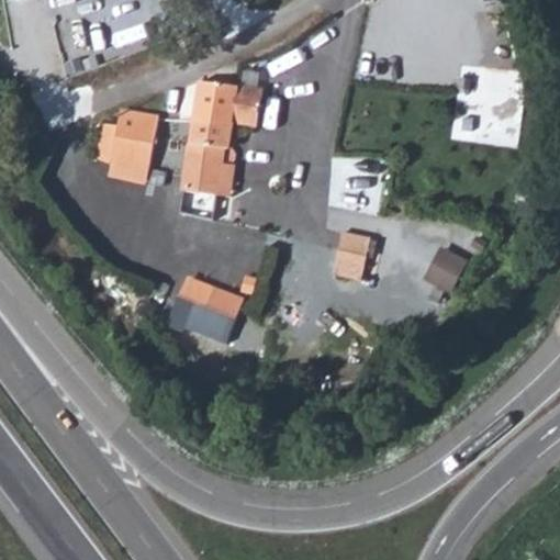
[(29,0),(11,3),(18,32),(48,26),(42,0),(29,0)]
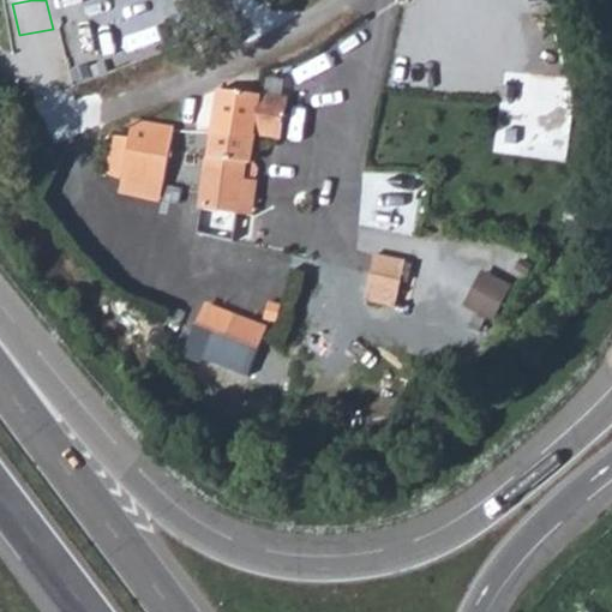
[(126,46),(157,39),(149,5),(119,12),(126,46)]
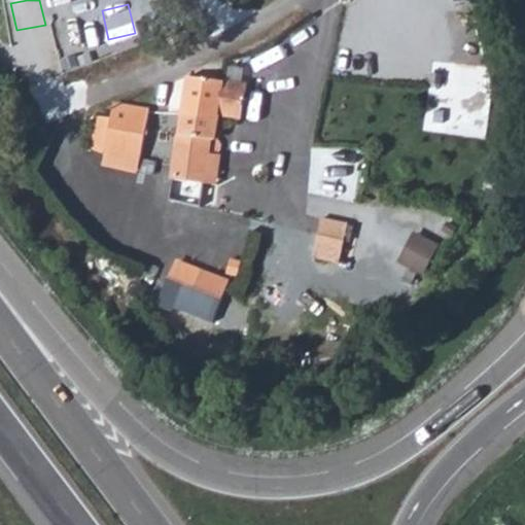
[(67,43),(62,55),(78,61),(84,50),(67,43)]
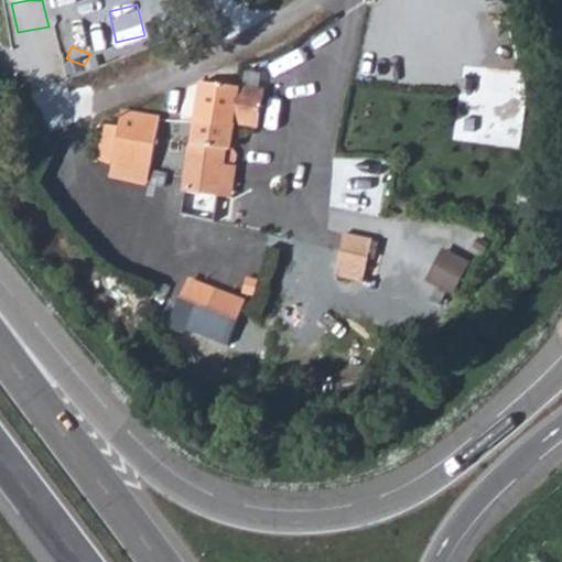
[(197,80),(191,118),(230,123),(238,86),(197,80)]
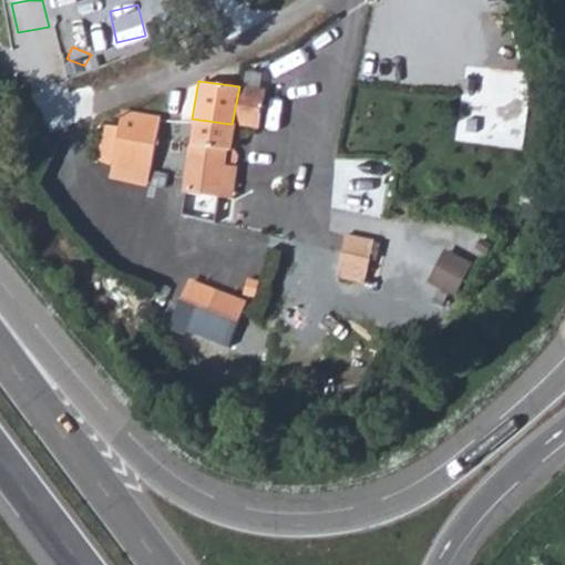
[(239,86),(232,124),(255,129),(262,91),(239,86)]
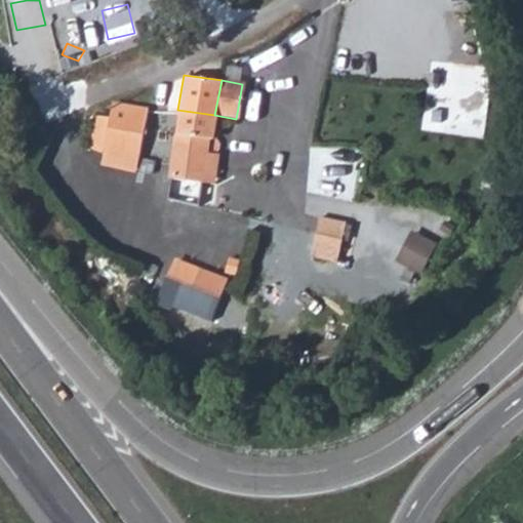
[(106,118),(104,127),(141,135),(147,113),(109,106),(106,118)]
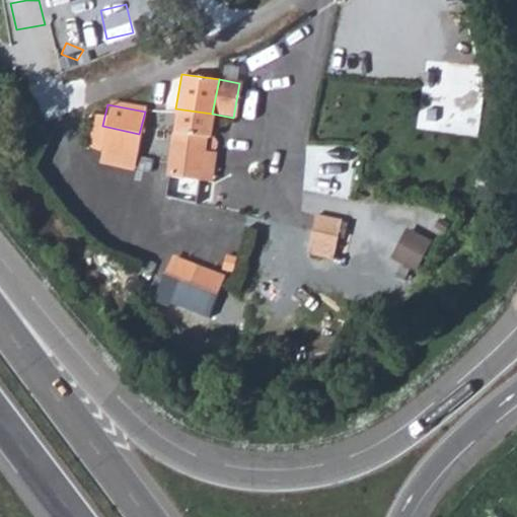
[(175,108),(168,154),(202,160),(204,149),(213,150),(215,138),(207,135),(212,114),(175,108)]
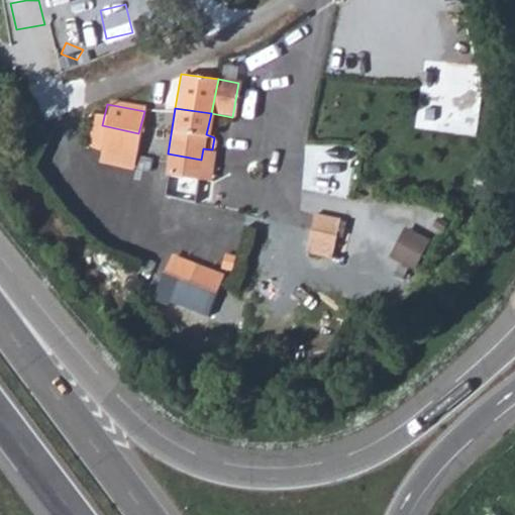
[(84,111),(80,113),(75,129),(87,133),(86,138),(91,145),(117,152),(115,160),(129,164),(132,151),(135,149),(138,133),(102,125),(104,116),(84,111)]
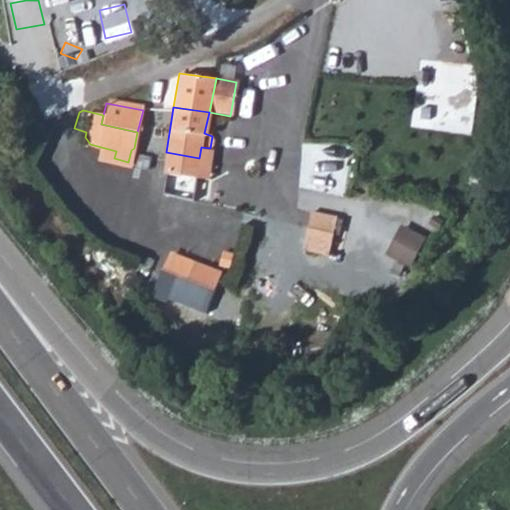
[(199,158),(166,152),(163,172),(195,178),(199,158)]
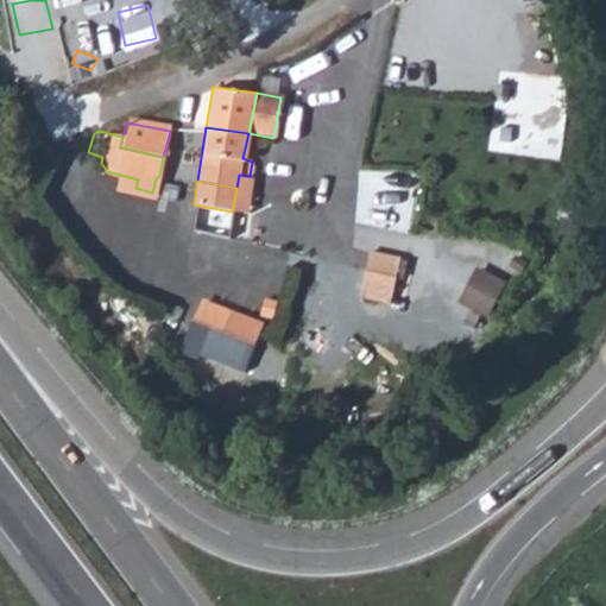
[(446,232),(436,265),(469,275),(478,241),(446,232)]
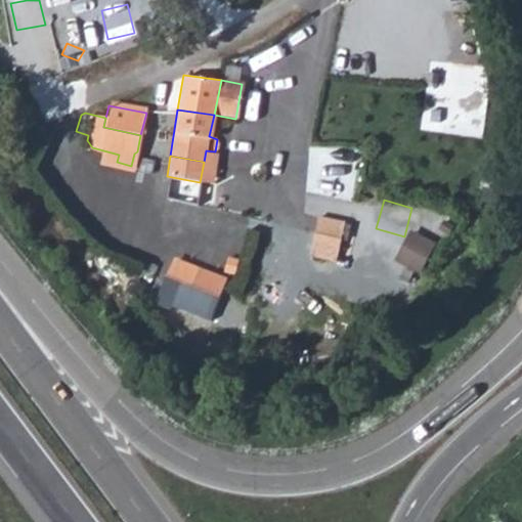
[(319,214),(310,254),(337,260),(346,220),(319,214)]
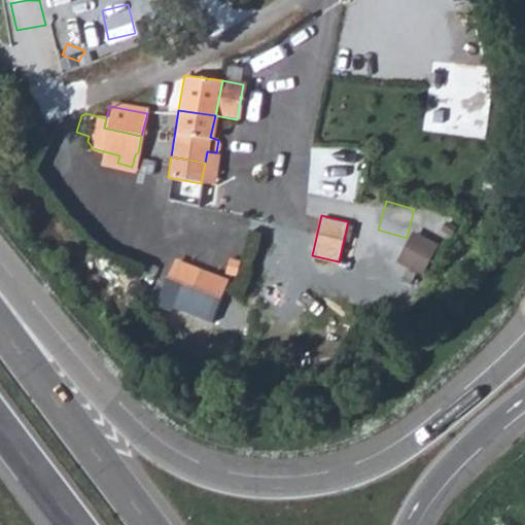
[(413,230),(396,260),(422,274),(439,243),(413,230)]
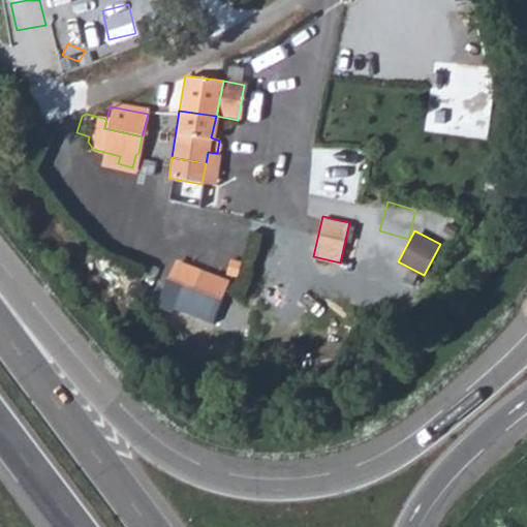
[(200,268),(192,286),(222,299),(229,279),(200,268)]
